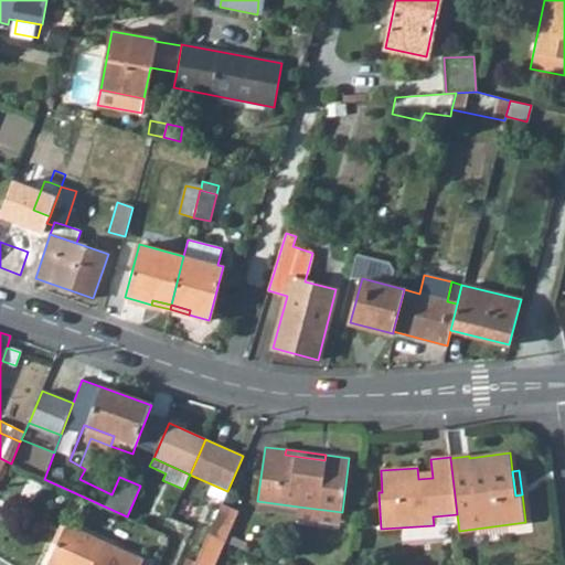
[(222,504),(209,534),(224,541),(236,511),(222,504)]
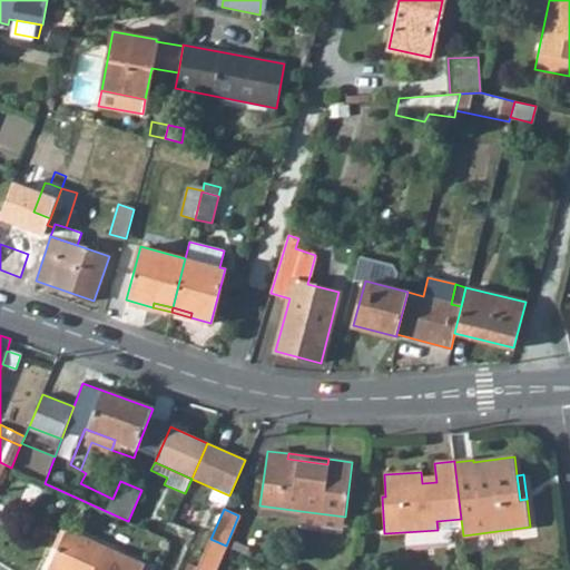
[(301,511),(300,522),(343,528),(345,517),(301,511)]
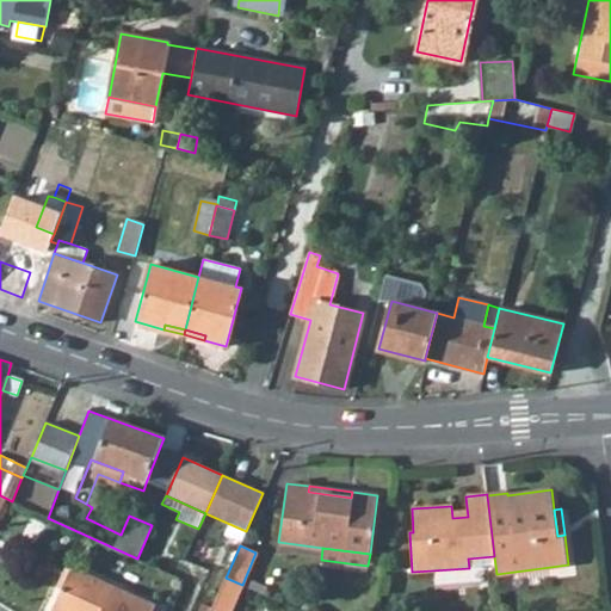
[(71,567),(51,610),(152,610),(155,605),(71,567)]
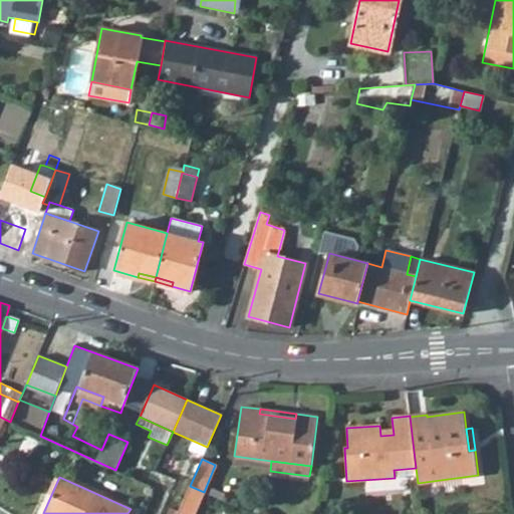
[(190,486),(177,513),(179,513),(193,513),(204,492),(190,486)]
